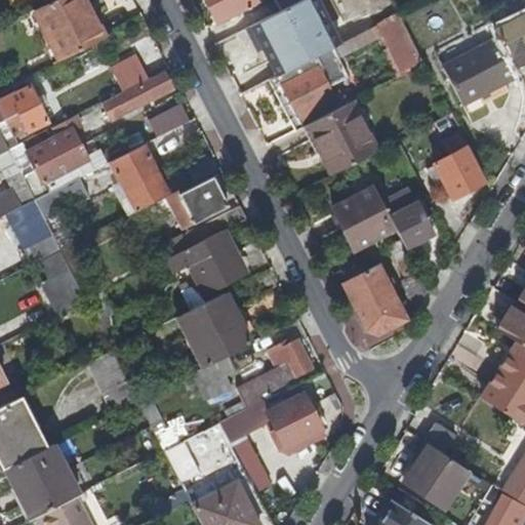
[(55,39),(66,58),(106,38),(85,0),(55,0),(36,10),(49,35),(52,41),(55,39)]
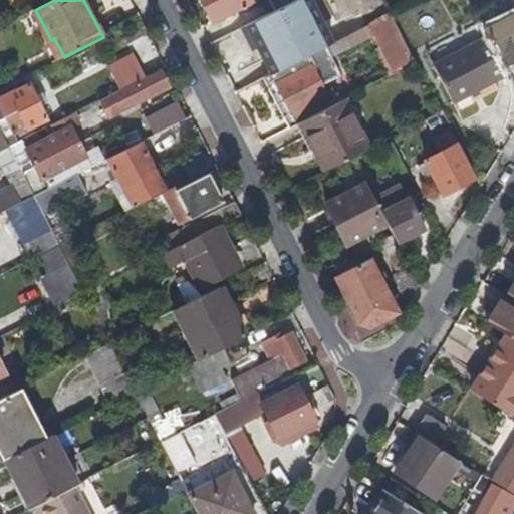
[(103,0),(104,9),(122,9),(122,0),(103,0)]
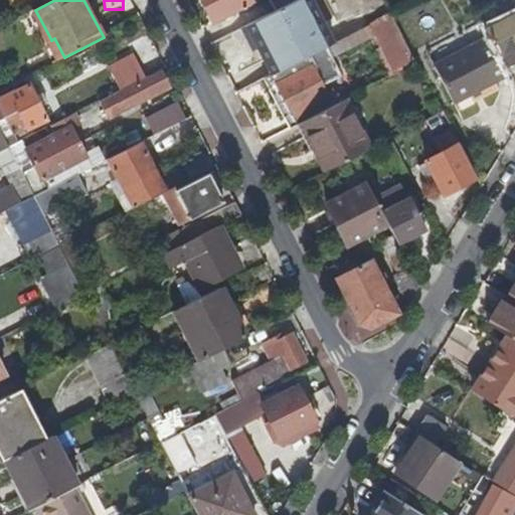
[(253,3),(252,0),(202,0),(214,23),(253,3)]
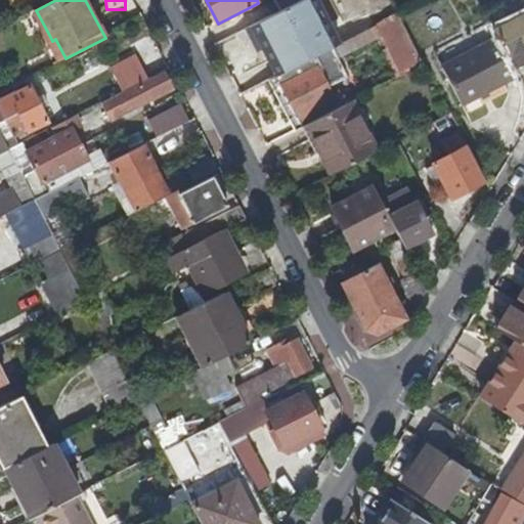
[(308,0),(298,0),(259,19),(286,72),(333,47),(308,0)]
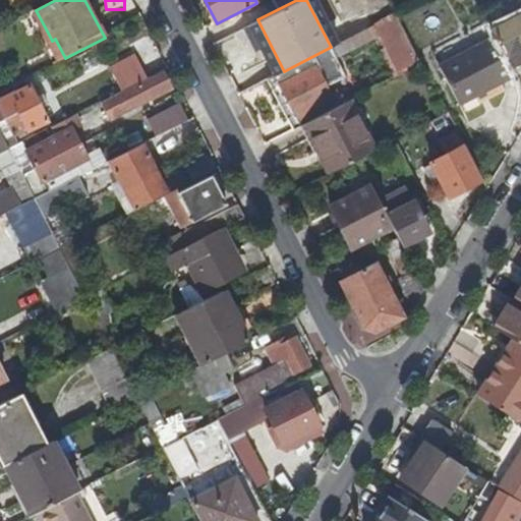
[(496,34),(520,22),(515,10),(489,21),(496,34)]
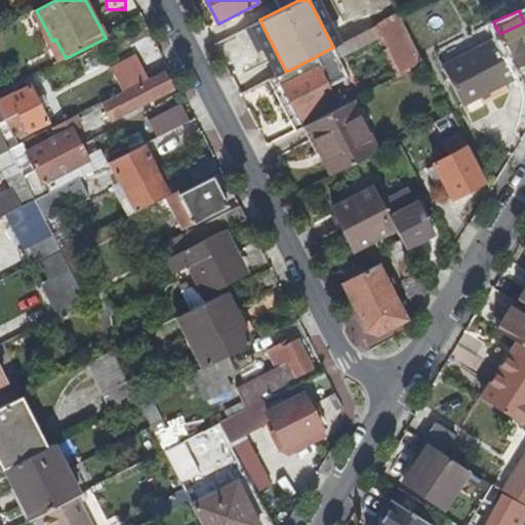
[(379,25),(404,74),(425,64),(399,14),(390,19),(379,25)]
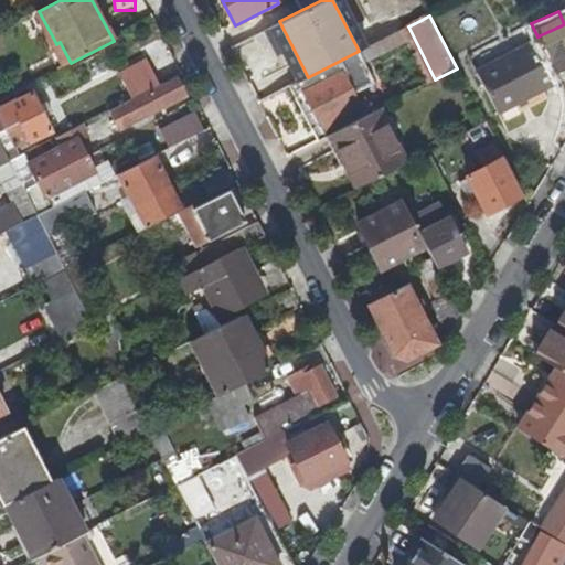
[(56,44),(53,38),(45,42),(59,68),(71,63),(60,42),(56,44)]
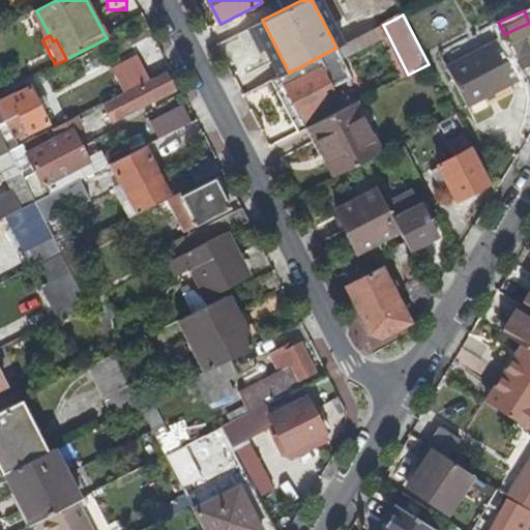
[(468,108),(525,78),(505,37),(447,67),(468,108)]
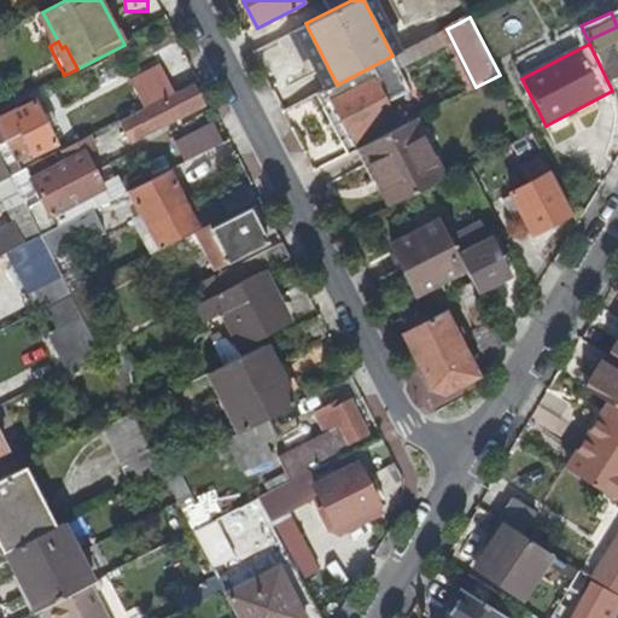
[(342,117),(357,147),(363,145),(401,126),(389,99),(410,91),(392,56),(337,85),(319,93),(333,122),(342,117)]
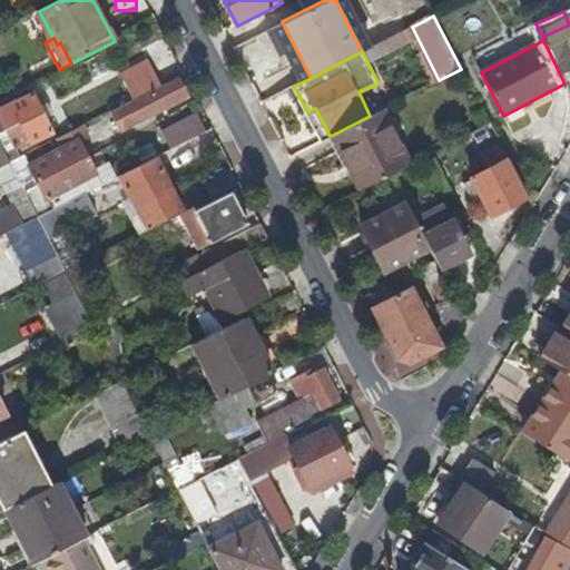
[(135,79),(144,95),(169,81),(160,66),(135,79)]
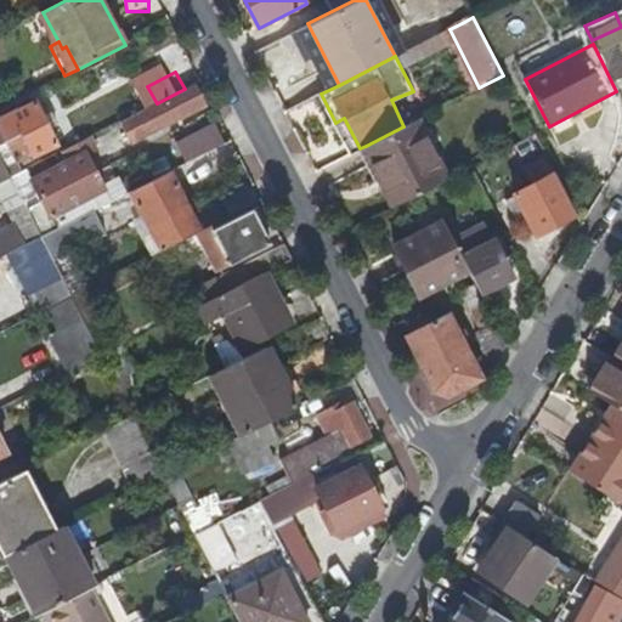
[(185,89),(157,103),(122,122),(133,141),(205,103),(194,84),(185,89)]
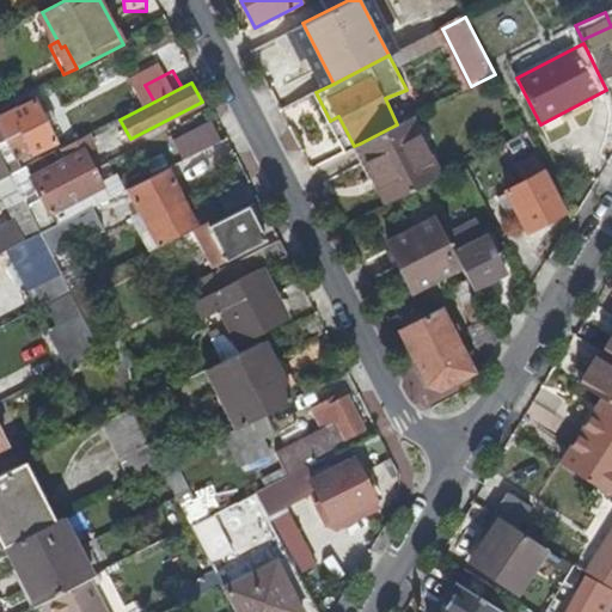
[(0,118),(0,150),(7,164),(32,151),(34,154),(59,141),(37,99),(0,118)]
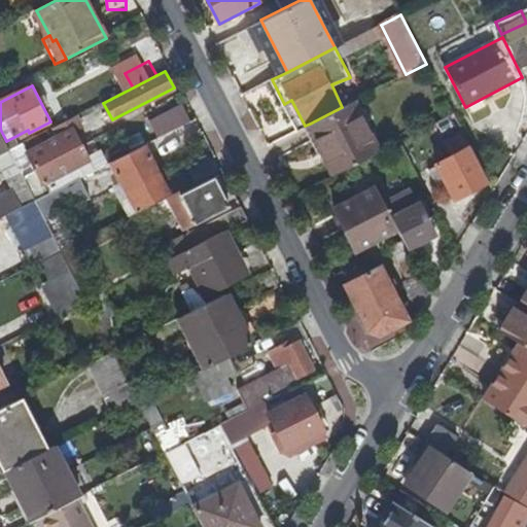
[(305,126),(291,100),(284,104),(297,130),(305,126)]
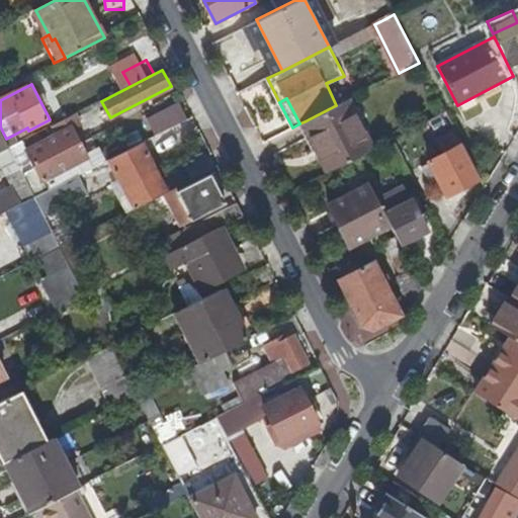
[(305,121),(330,171),(357,157),(366,152),(341,102),(336,105),(305,121)]
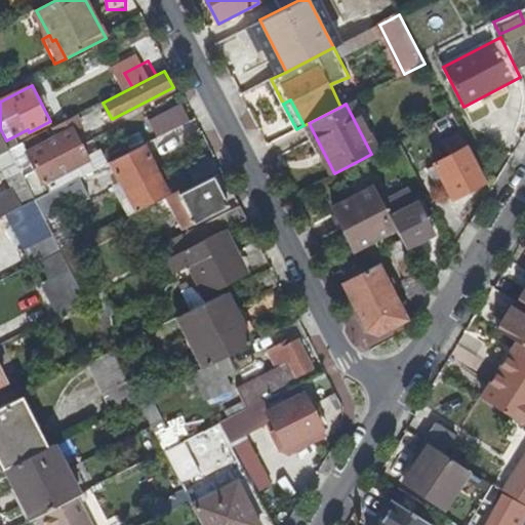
[(183,105),(149,121),(158,137),(191,120),(183,105)]
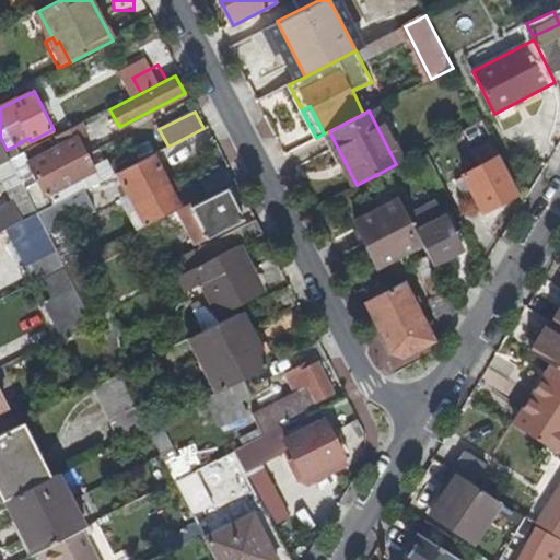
[(485,159),(498,151),(482,120),(446,139),(454,154),(477,143),(485,159)]
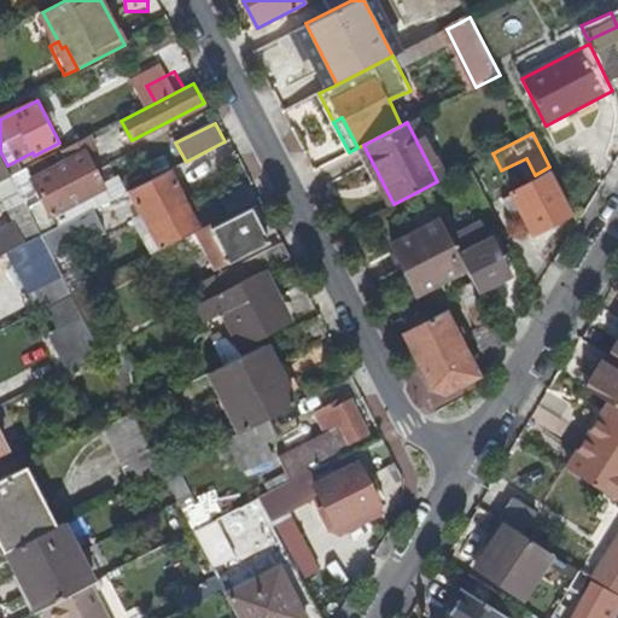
[(44,200),(29,208),(42,234),(92,210),(111,200),(86,150),(95,145),(91,135),(63,150),(68,159),(31,178),(44,200)]
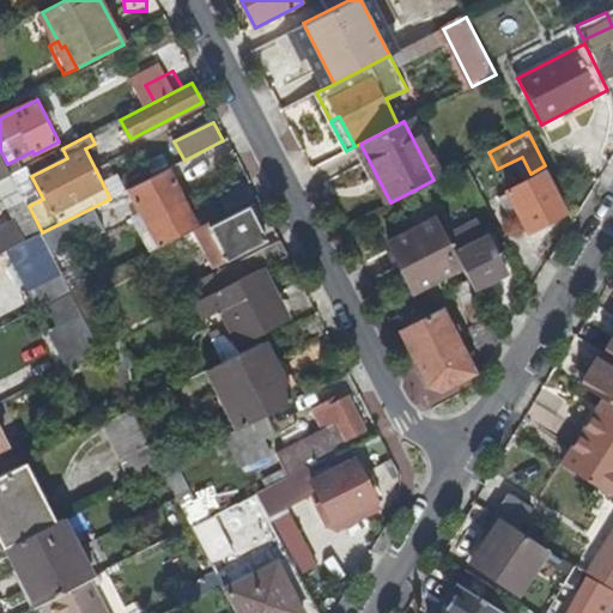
[(0,180),(12,174),(7,164),(0,150),(0,180)]
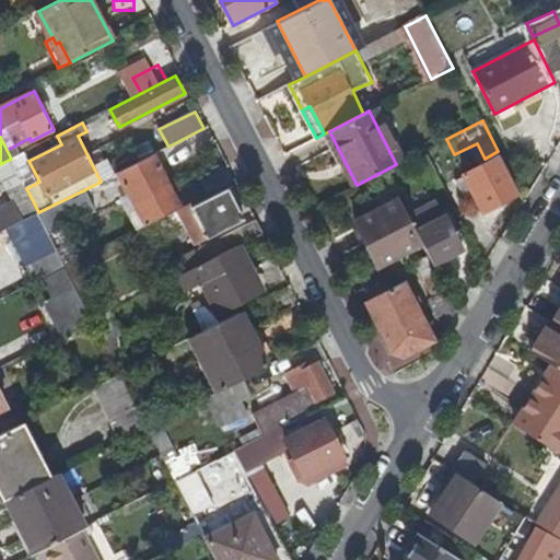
[(151,153),(147,143),(133,151),(138,160),(151,153)]
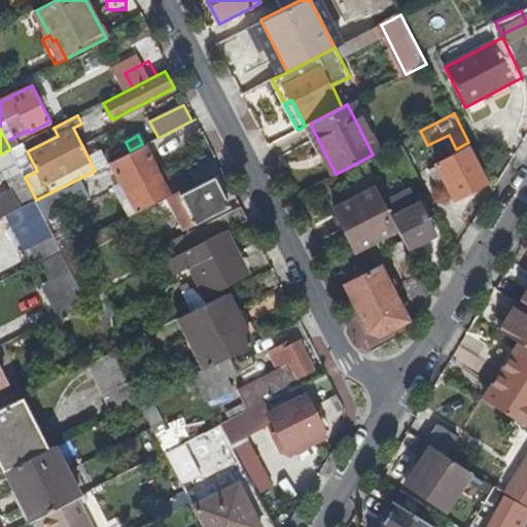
[(37,171),(27,151),(23,143),(10,149),(25,177),(37,171)]
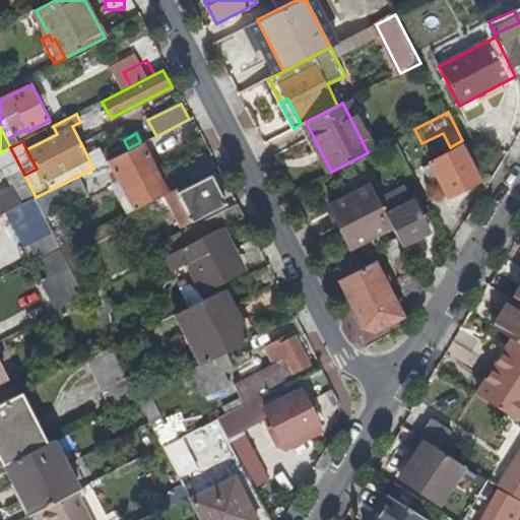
[(118,199),(126,214),(135,210),(134,207),(167,191),(143,143),(110,160),(127,194),(118,199)]
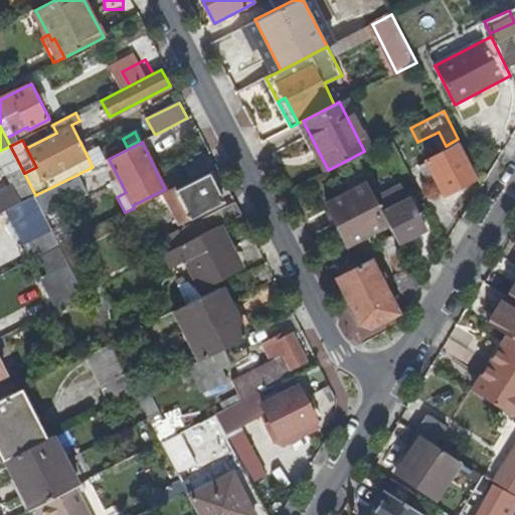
[(476,178),(458,145),(426,160),(444,195),(476,178)]
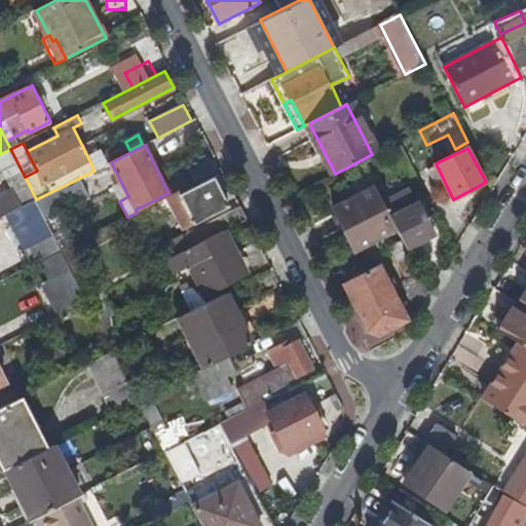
[(0,154),(0,161),(23,207),(36,199),(25,177),(10,149),(0,154)]
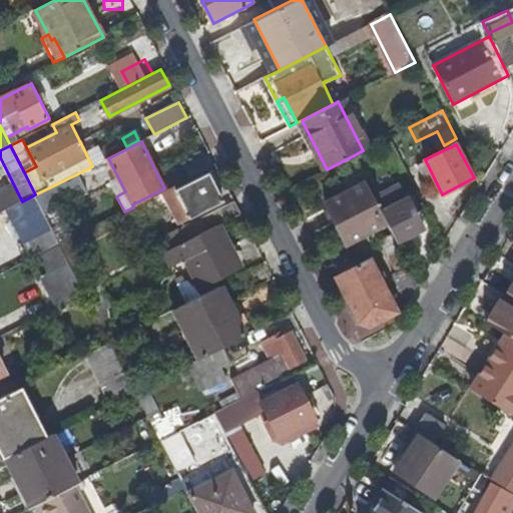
[(0,210),(18,200),(0,166),(0,210)]
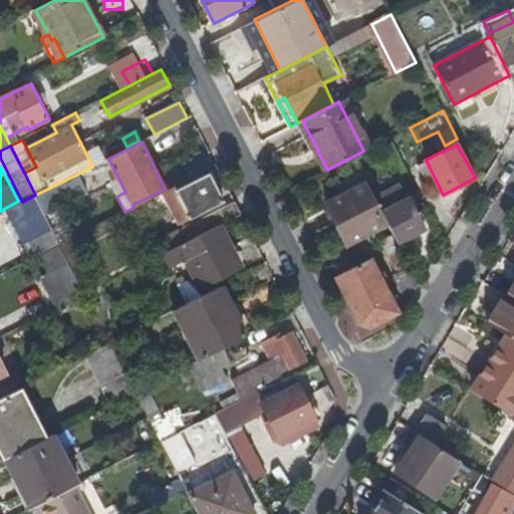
[(177,190),(175,187),(161,194),(178,226),(224,202),(210,173),(177,190)]
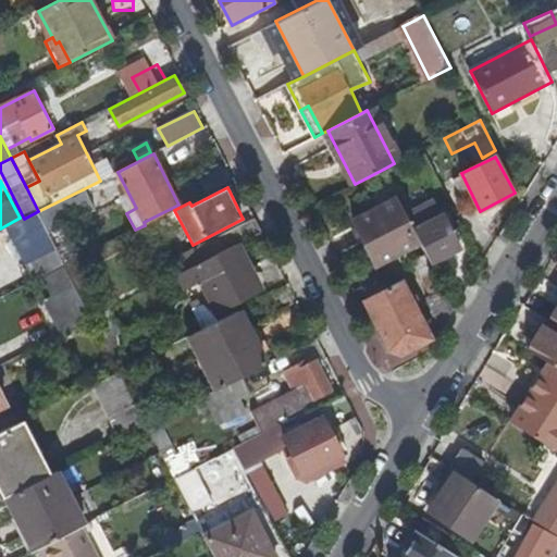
[(93,209),(83,189),(38,211),(49,232),(59,226),(93,209)]
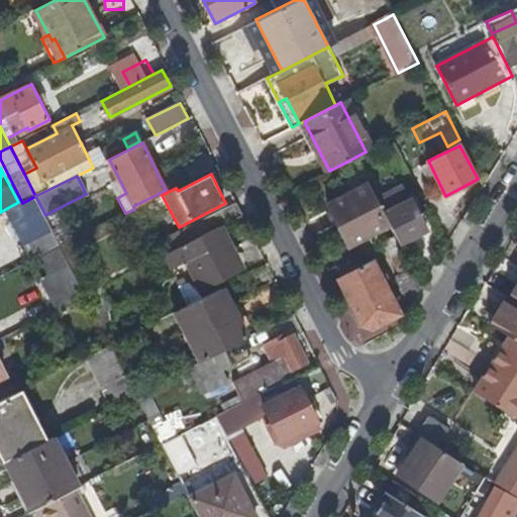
[(349,245),(391,224),(385,212),(370,183),(329,205),(349,245)]
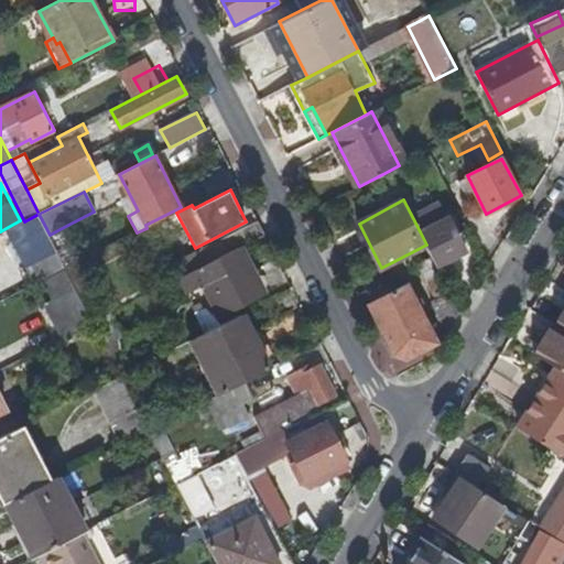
[(448,216),(420,231),(426,245),(432,257),(436,266),(465,250),(448,216)]
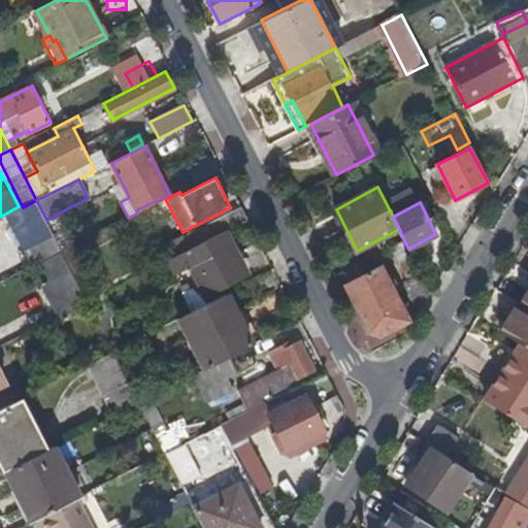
[(208,226),(215,238),(225,232),(250,220),(242,206),(236,210),(208,226)]
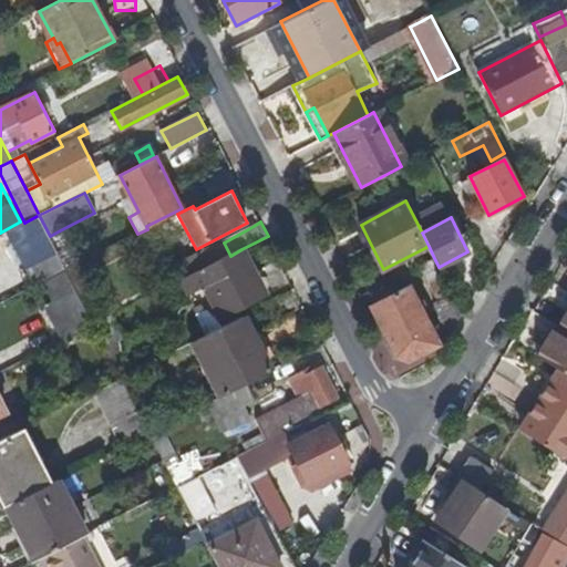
[(78,265),(60,230),(50,236),(59,254),(66,269),(74,266),(78,265)]
